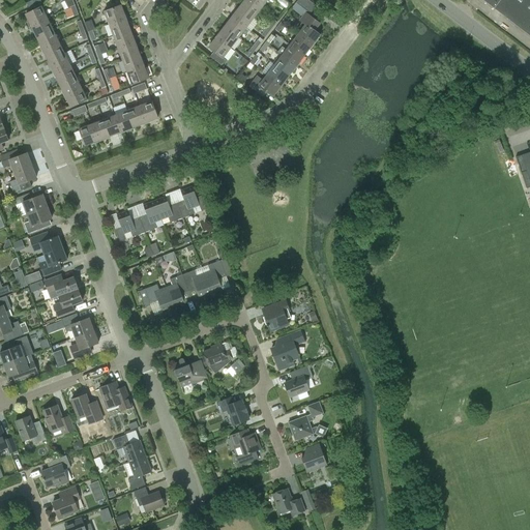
[(40,0),(32,0),(26,3),(29,9),(41,3),(40,0)]
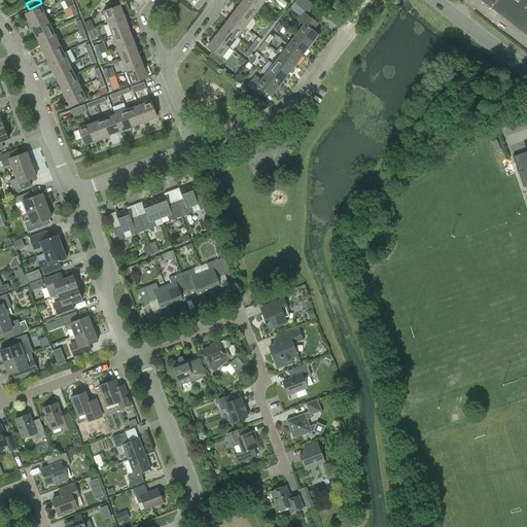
[(243,0),(239,6),(252,18),(260,7),(251,0),(243,0)]
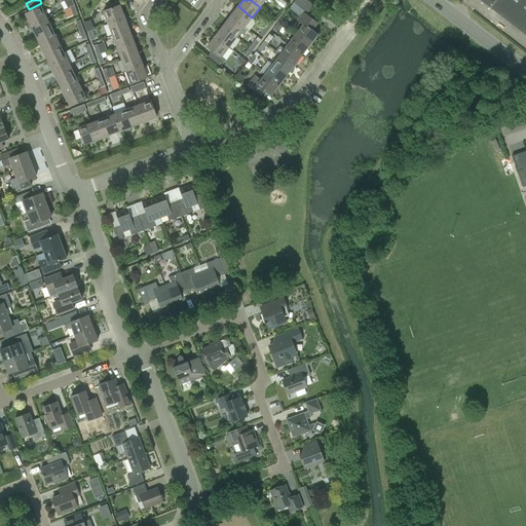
[(311,4),(306,0),(295,0),(294,2),(305,12),(311,4)]
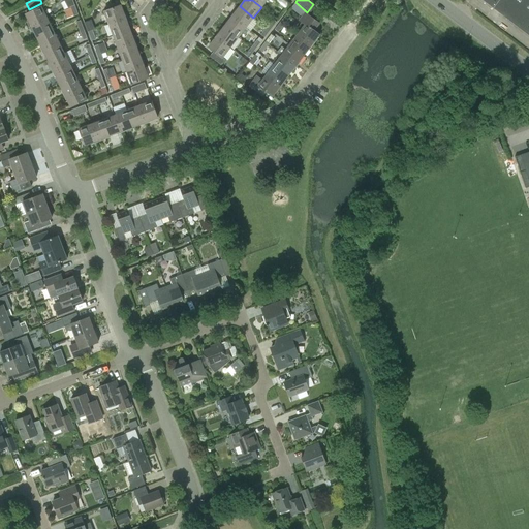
[(528,0),(481,0),(528,35),(528,0)]
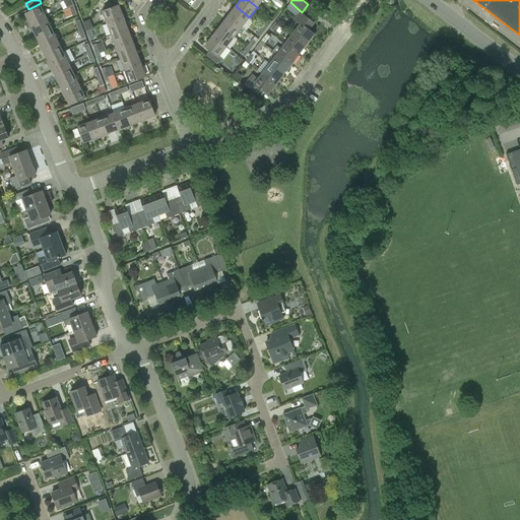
[(72,15),(73,16),(76,14),(73,5),(69,7),(70,8),(63,10),(66,17),(72,15)]
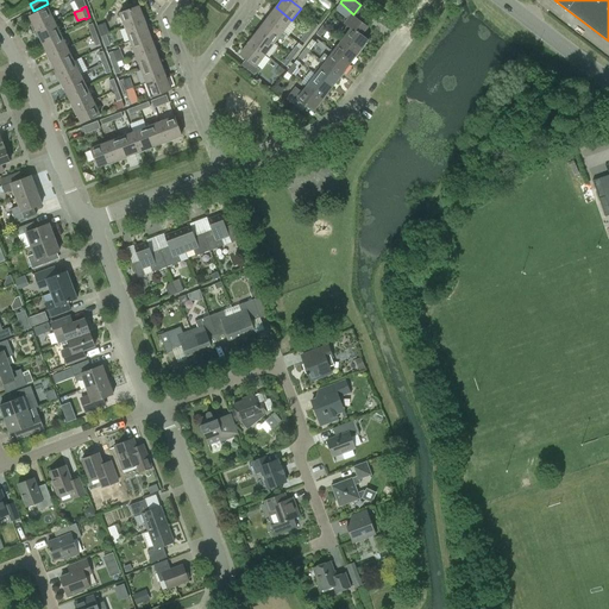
[(125,27),(144,20),(139,6),(120,13),(125,27)]
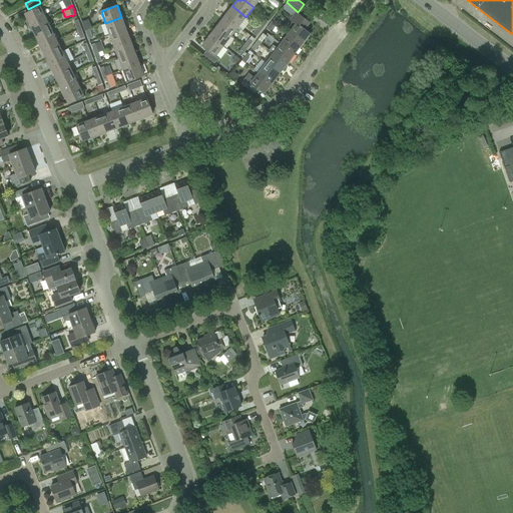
[(245,17),(232,6),(224,16),(238,26),(245,17)]
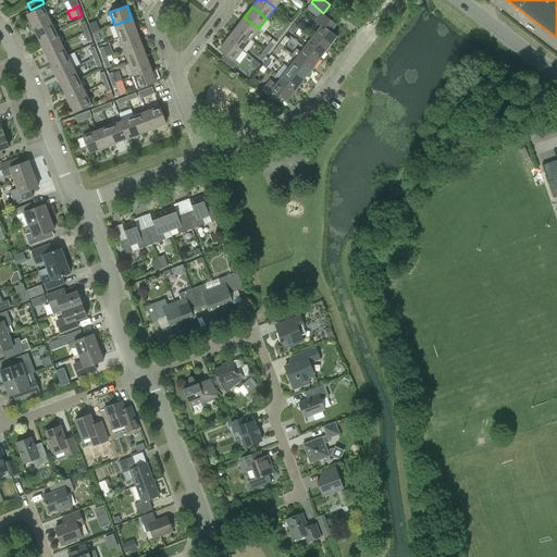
[(27,15),(27,16),(33,27),(50,20),(44,8),(27,15)]
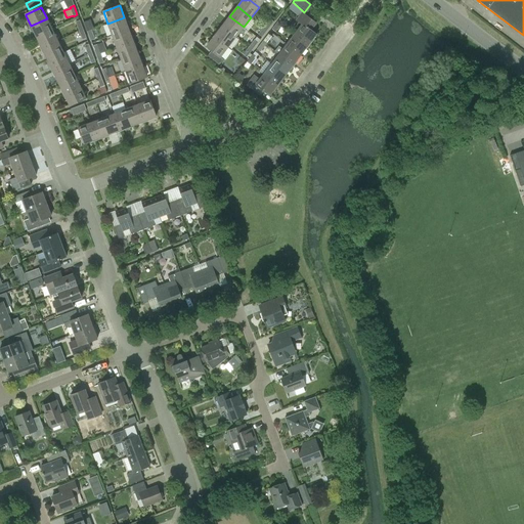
[(302,25),(295,34),(308,45),(316,35),(311,30),(316,24),(302,12),(297,19),(302,25)]
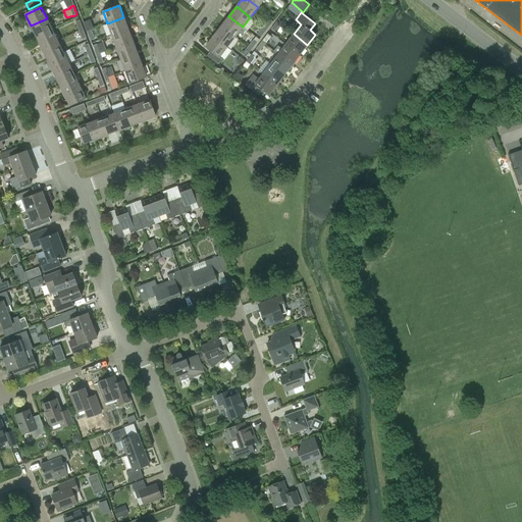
[(286,16),(282,13),(276,21),(280,24),(286,16)]
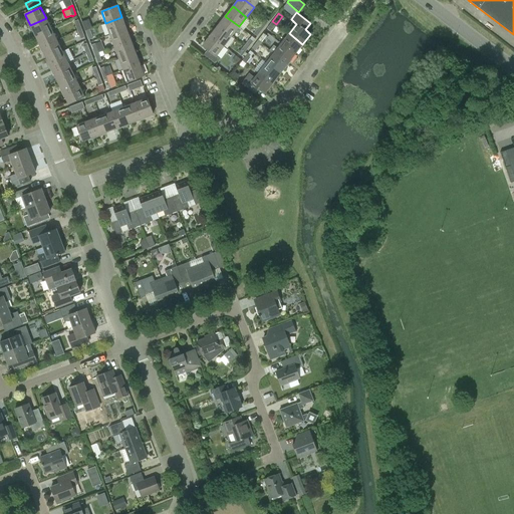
[(218,26),(228,33),(231,36),(239,26),(225,16),(218,26)]
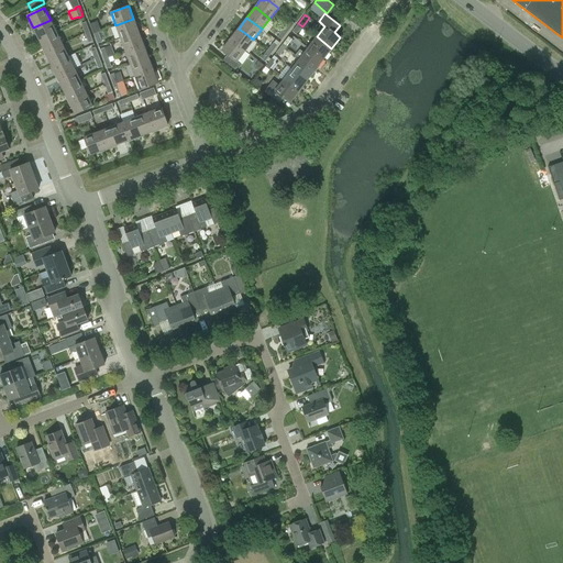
[(121,39),(139,32),(133,19),(116,25),(121,39)]
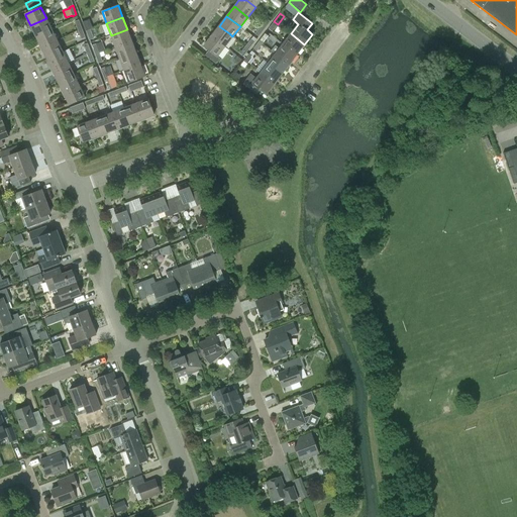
[(36,37),(52,29),(46,18),(30,25),(36,37)]
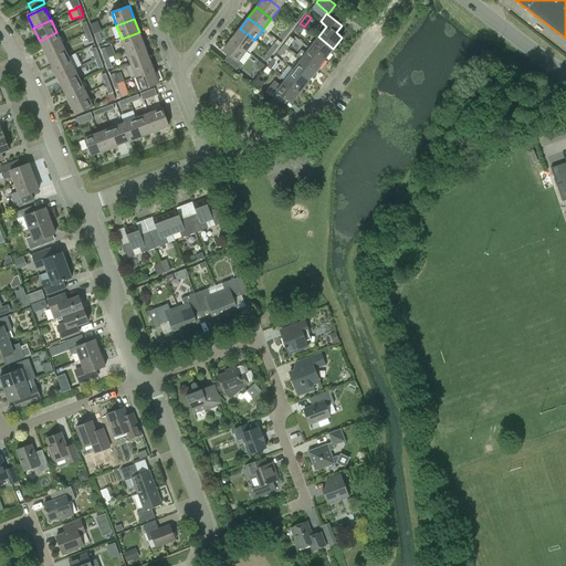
[(97,21),(91,23),(94,34),(98,32),(102,31),(97,21)]
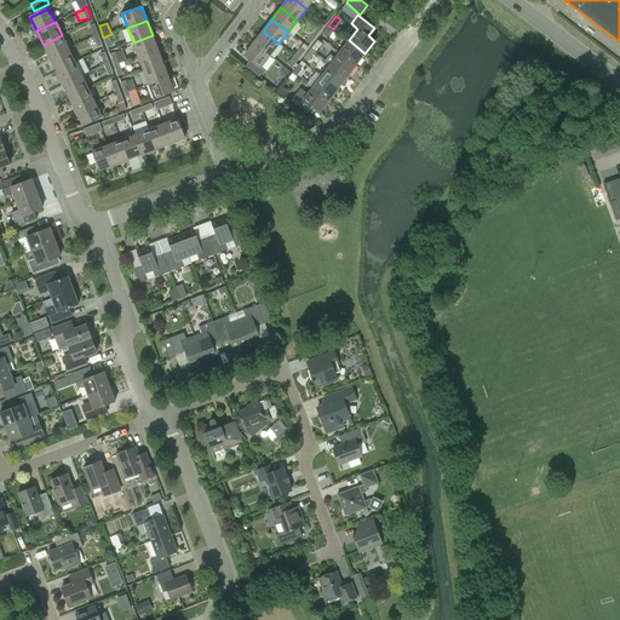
[(323,26),(320,23),(313,32),(316,35),(323,26)]
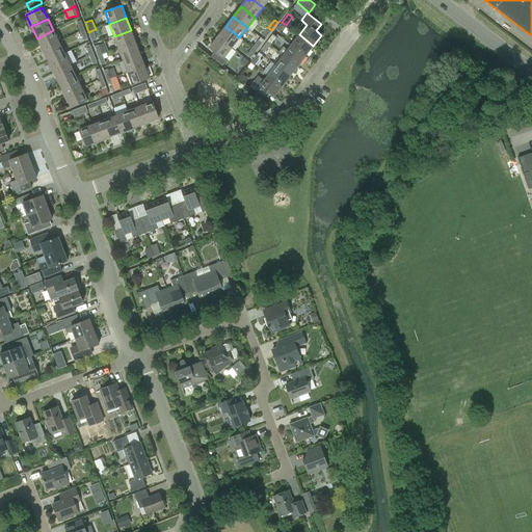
[(276,29),(281,32),(286,25),(282,22),(276,29)]
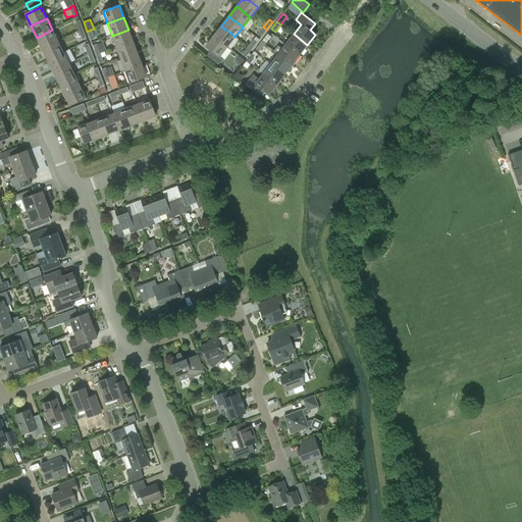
[(213,37),(227,47),(235,37),(231,34),(221,27),(213,37)]
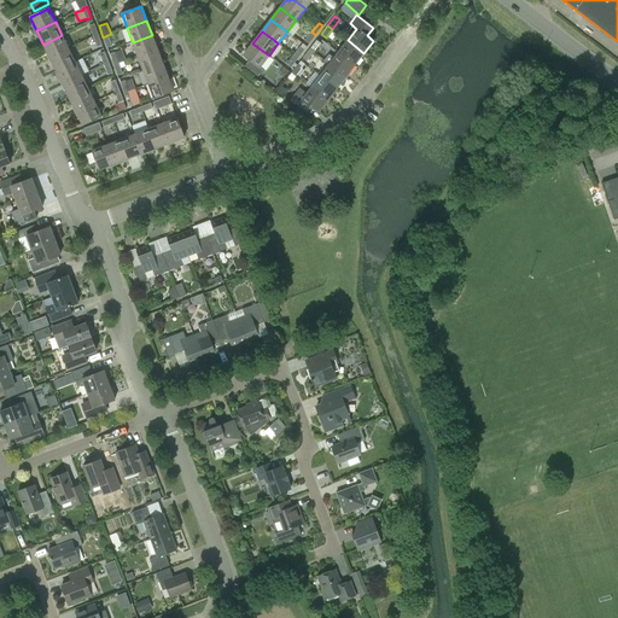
[(304,40),(309,44),(315,35),(312,31),(304,40)]
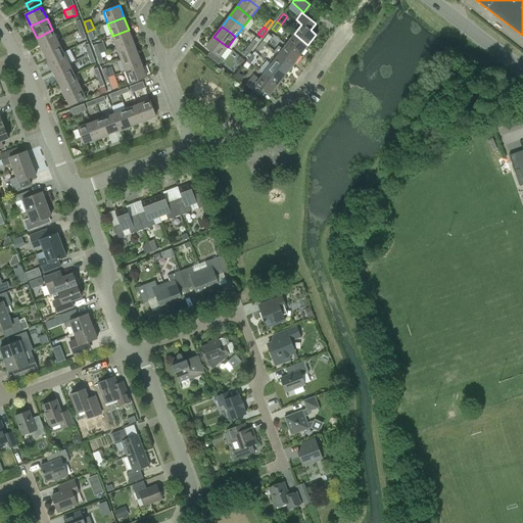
[(52,30),(37,38),(42,49),(57,41),(52,30)]
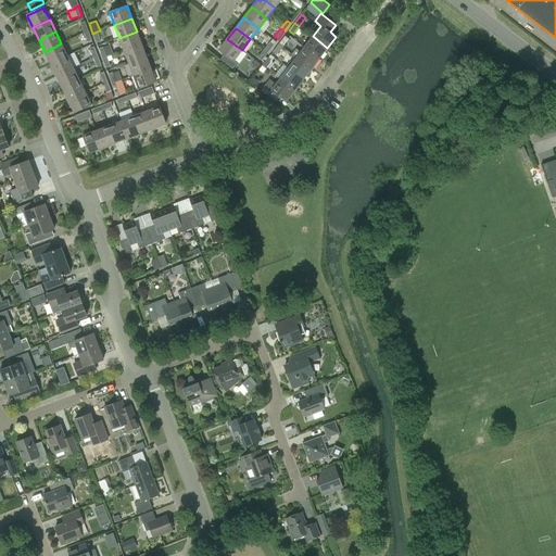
[(124,50),(141,43),(137,32),(119,38),(124,50)]
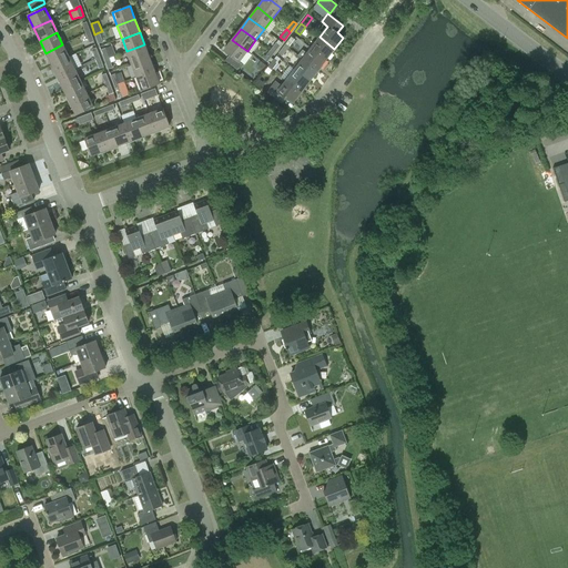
[(295,40),(291,37),(285,44),(288,48),(295,40)]
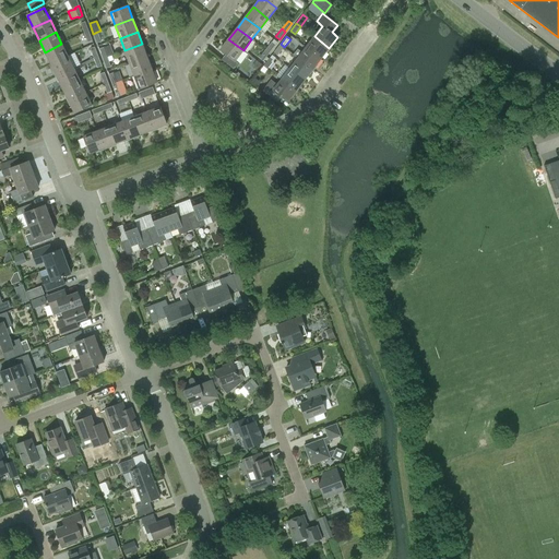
[(329,48),(314,36),(306,47),(321,59),(329,48)]
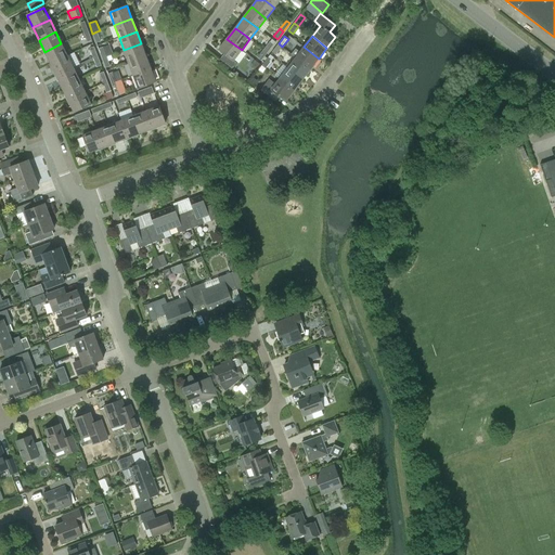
[(242,50),(227,39),(219,50),(224,54),(220,59),(232,68),(236,63),(233,61),(242,50)]
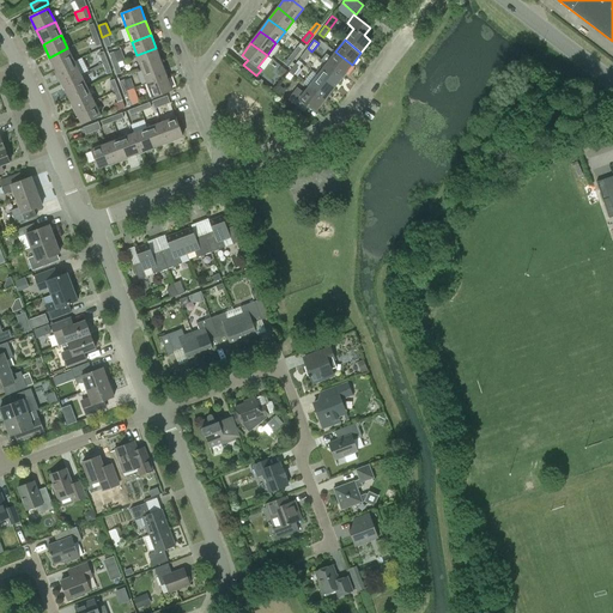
[(302,49),(298,46),(291,55),(296,59),(302,49)]
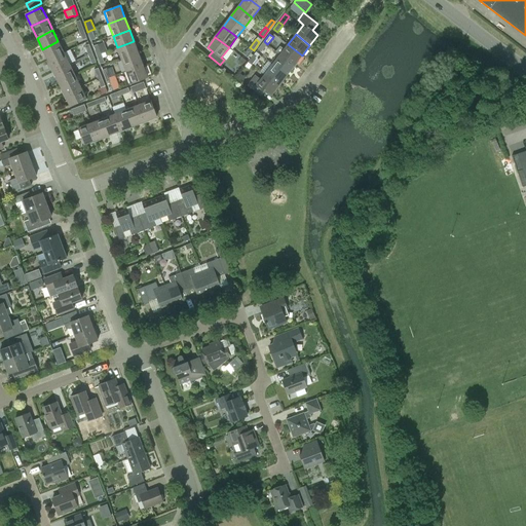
[(58,41),(42,49),(48,61),(64,52),(58,41)]
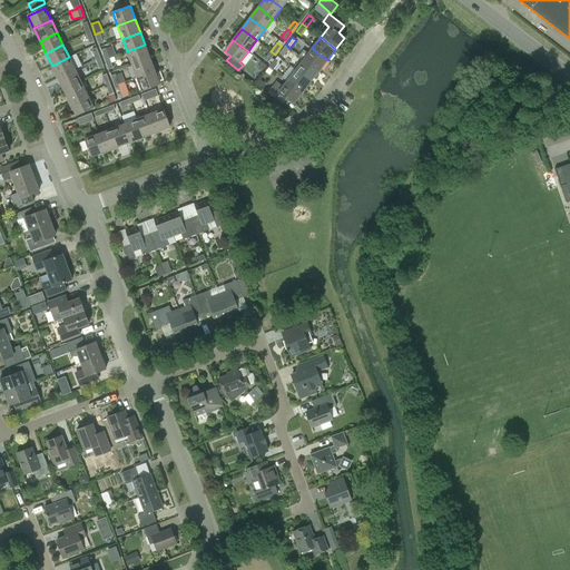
[(145,45),(127,51),(131,65),(150,58),(145,45)]
